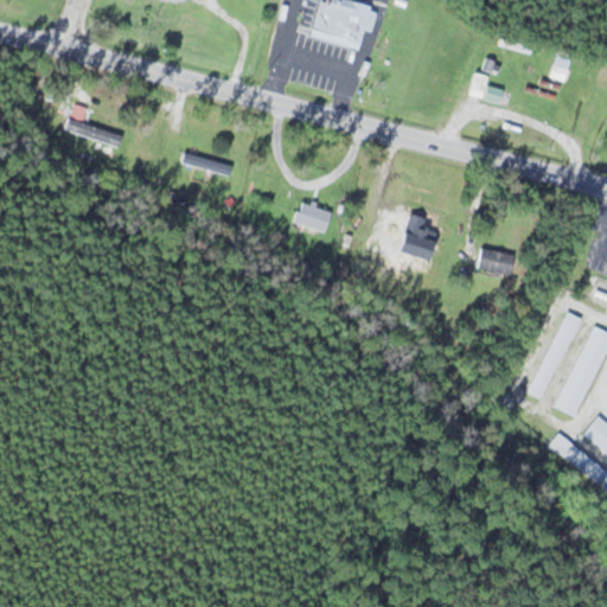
[(318,0),(310,36),(357,48),(362,29),(371,31),(377,7),(346,0),(318,0)]
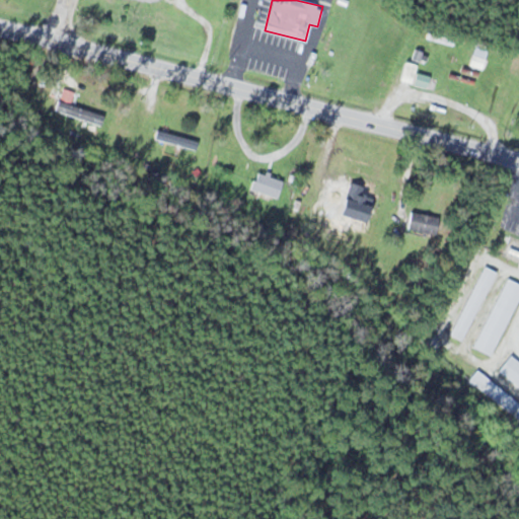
[(415,66),(404,63),(398,80),(409,83),(415,66)]
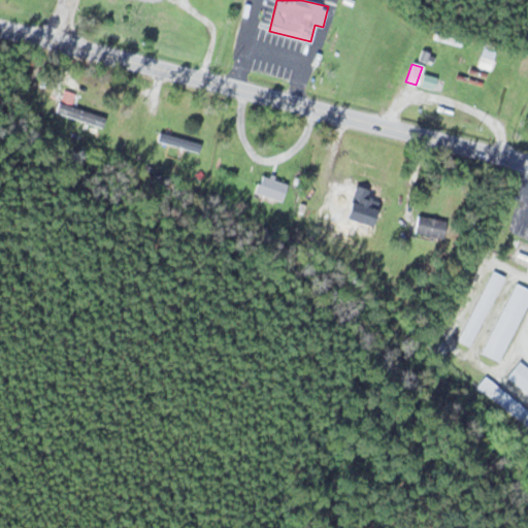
[(420,84),(433,89),(436,78),(423,74),(420,84)]
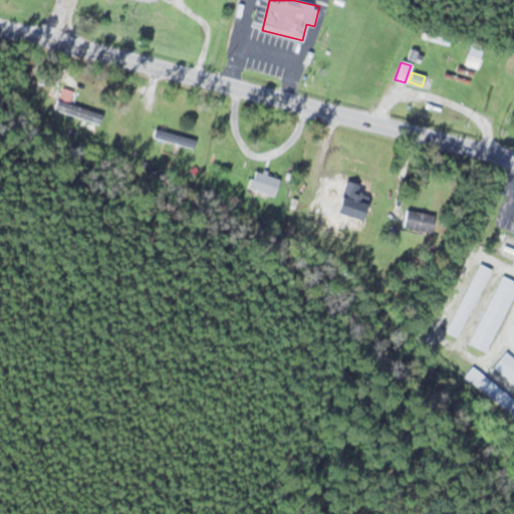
[(52,110),(96,127),(101,114),(68,101),(71,92),(60,88),(52,110)]
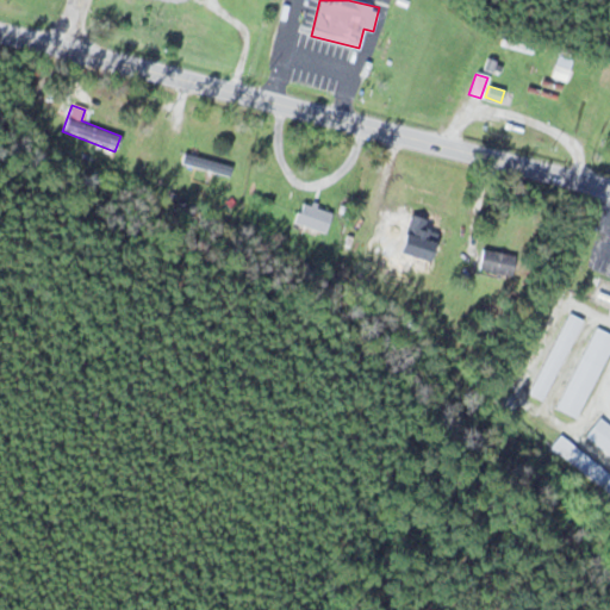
[(179,163),(224,175),(228,165),(182,153),(179,163)]
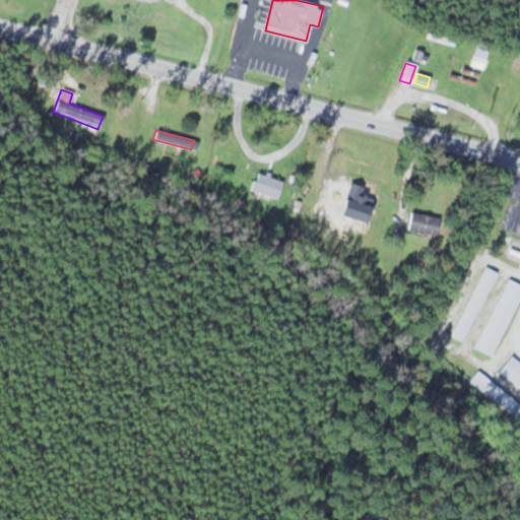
[(249,189),(275,199),(283,182),(257,171),(249,189)]
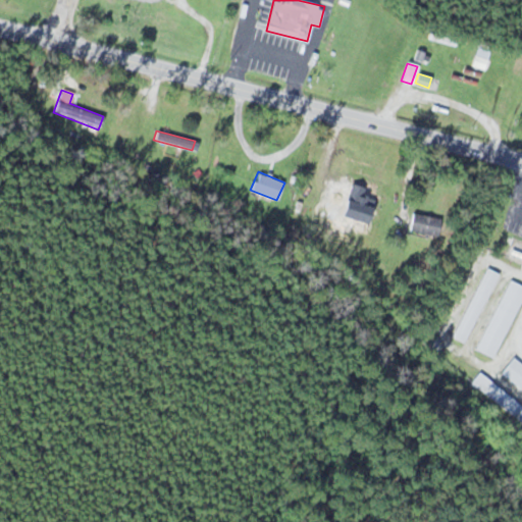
[(329,196),(378,207),(380,197),(331,186),(329,196)]
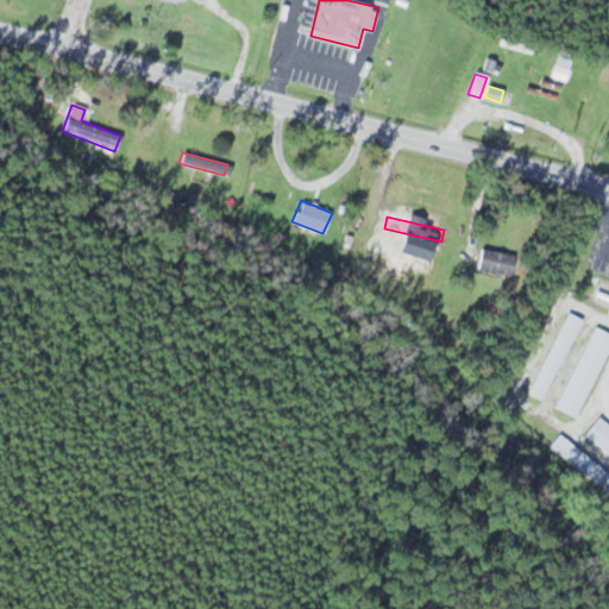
[(475,270),(509,276),(513,255),(478,248),(475,270)]
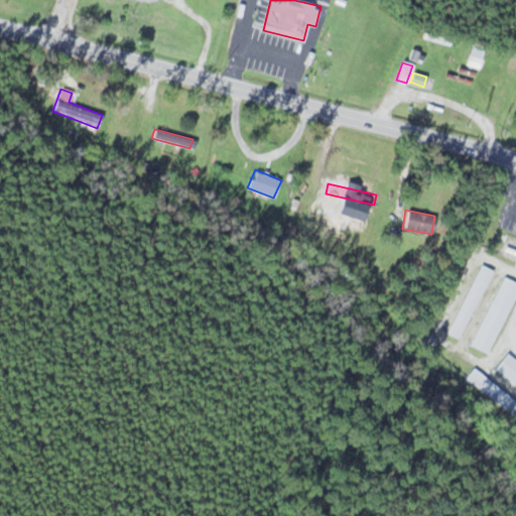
[(445,333),(459,340),(492,269),(479,263),(445,333)]
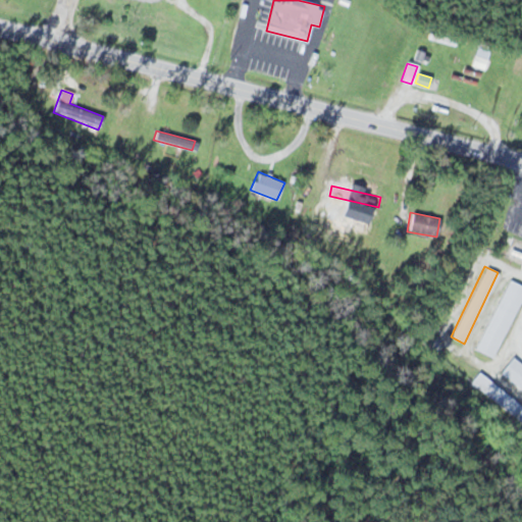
[(475,350),(493,358),(521,294),(521,284),(507,278),(475,350)]
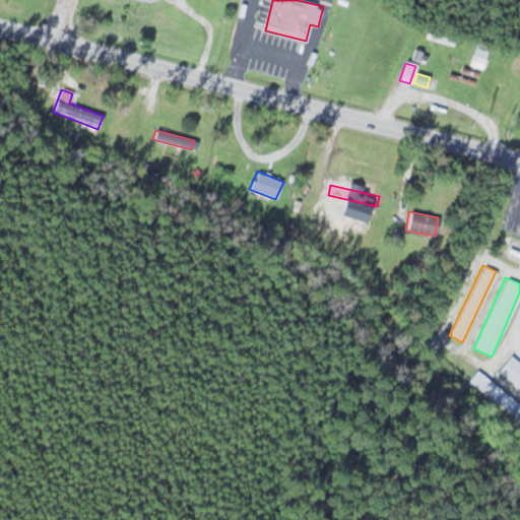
[(497,373),(519,390),(519,364),(510,355),(497,373)]
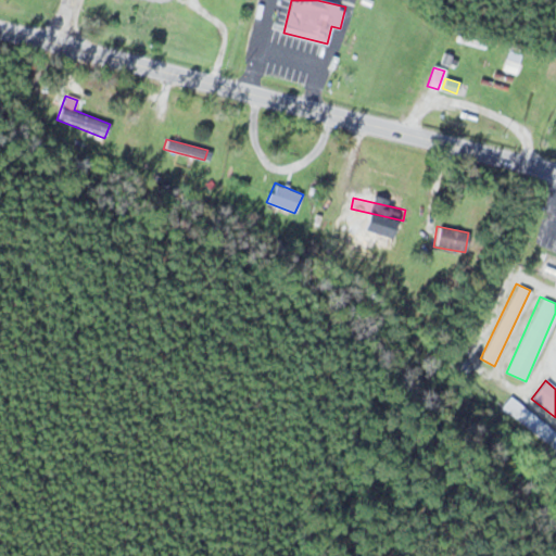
[(555,432),(508,395),(498,408),(555,452),(555,432)]
